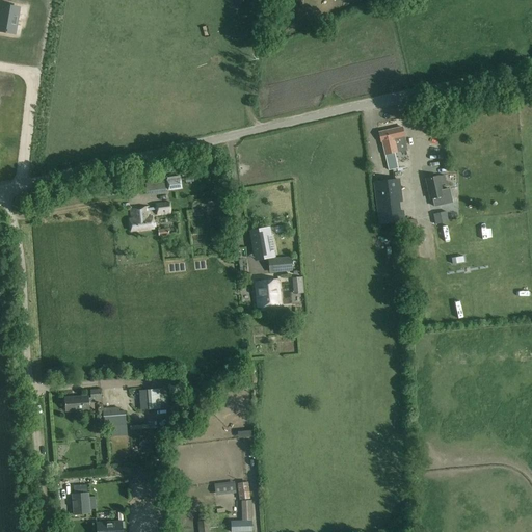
[(0,9),(0,31),(15,34),(19,8),(1,5),(0,9)]
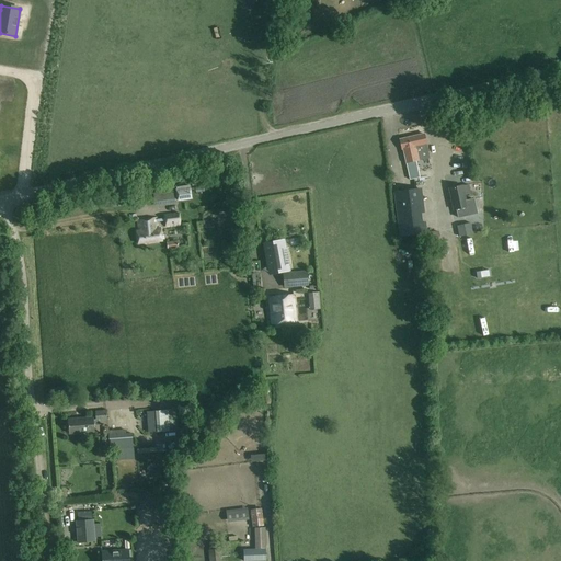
[(426,145),(424,135),(400,140),(402,150),(403,149),(405,163),(428,158),(425,145),(426,145)]
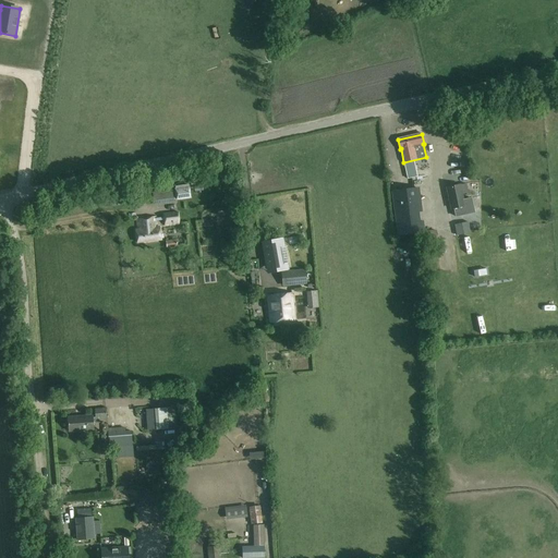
[(413,160),(403,162),(408,179),(416,177),(413,160)]
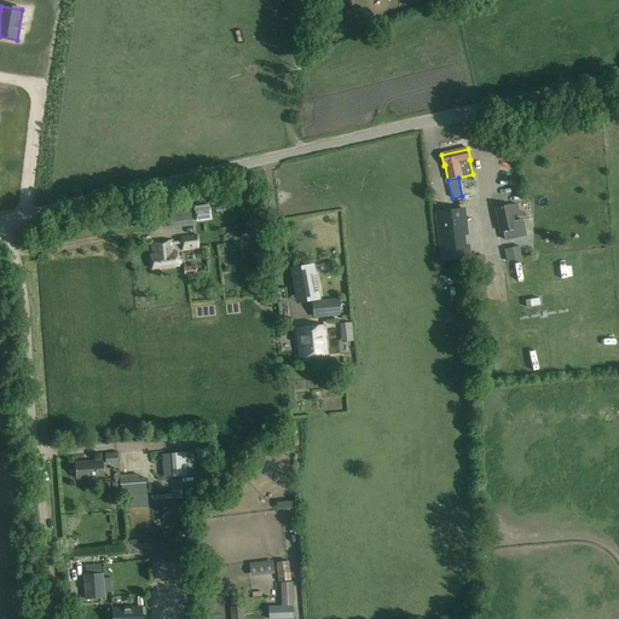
[(496,208),(501,232),(515,229),(510,206),(496,208)]
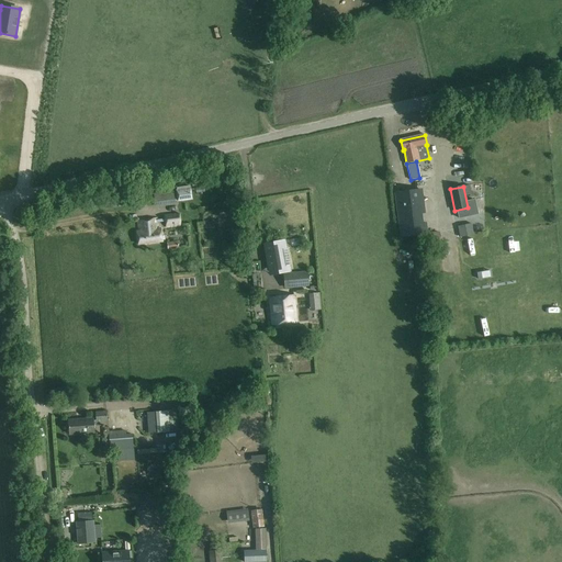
[(177,191),(179,201),(191,200),(190,189),(177,191)]
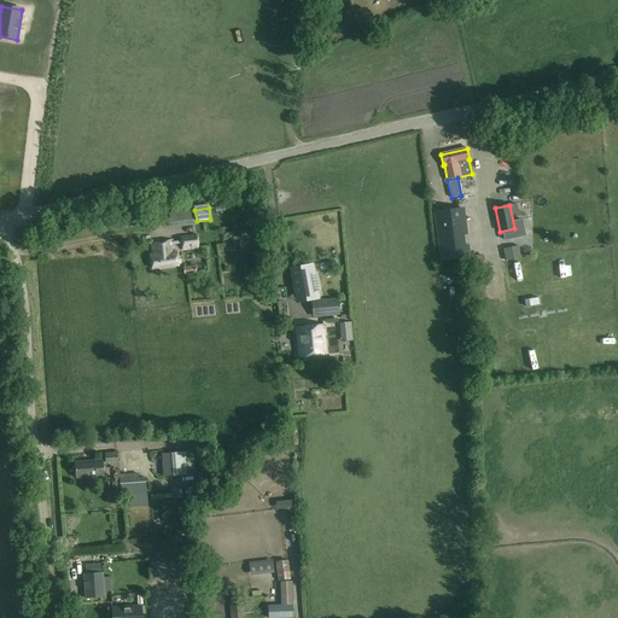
[(464,209),(459,209),(435,213),(441,261),(470,257),(467,245),(462,245),(461,234),(466,234),(464,209)]
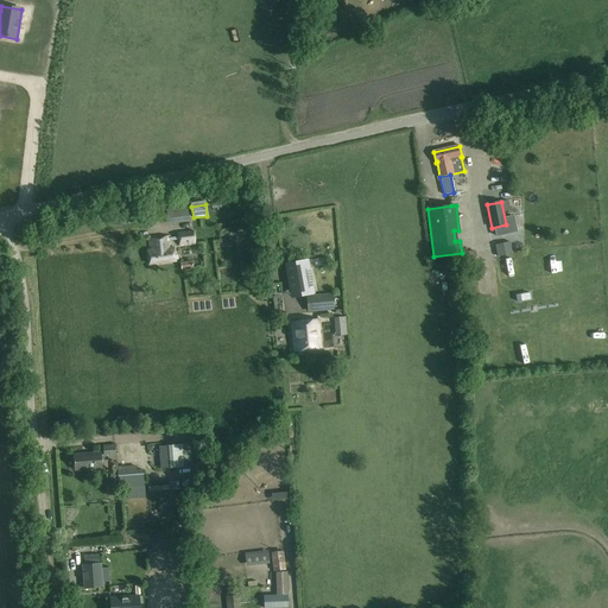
[(168,222),(182,220),(179,209),(166,211),(168,222)]
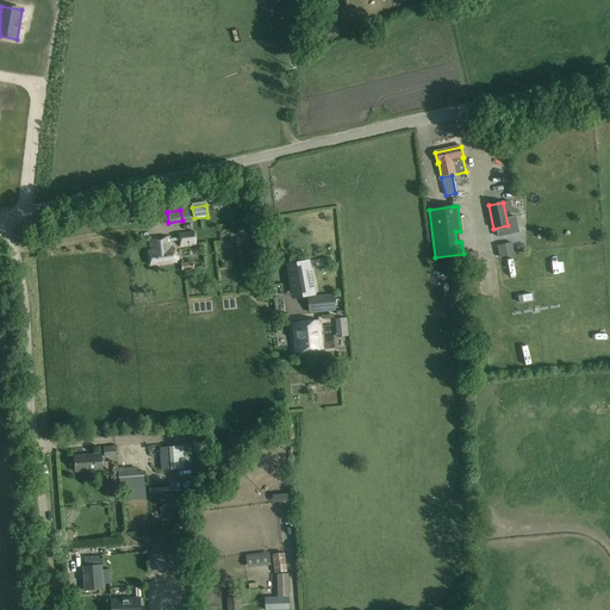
[(179,241),(180,247),(195,246),(194,232),(179,235),(179,238),(179,241)]
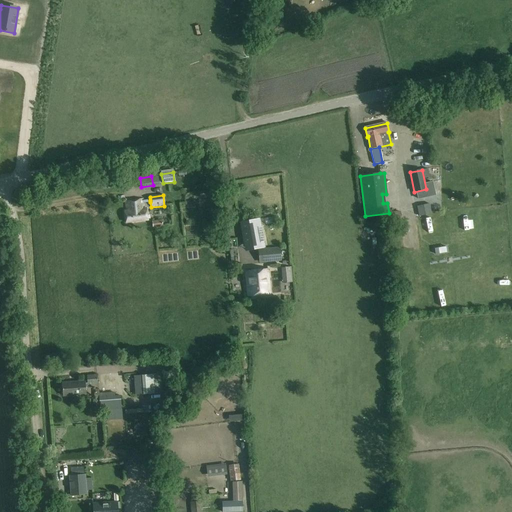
[(143,203),(150,202),(150,200),(143,201),(142,200),(125,202),(127,211),(124,212),(126,223),(147,220),(146,209),(144,209),(143,203)]
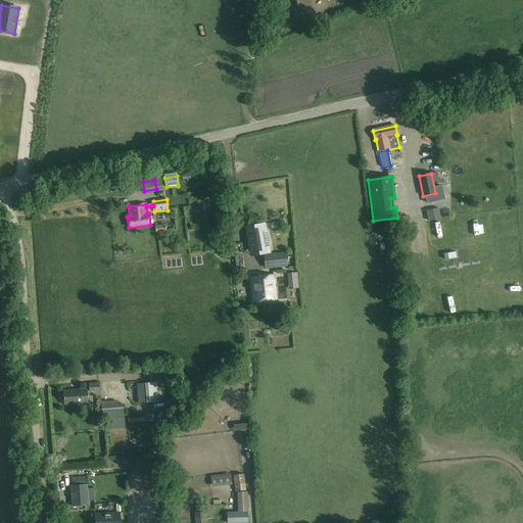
[(438,208),(426,210),(428,221),(440,219),(438,208)]
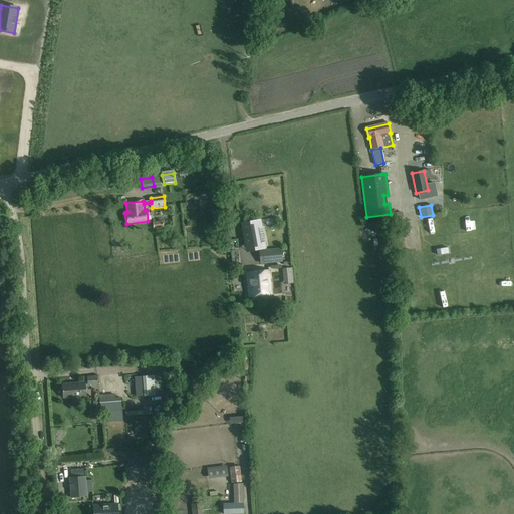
[(432,219),(423,218),(422,229),(431,229),(432,219)]
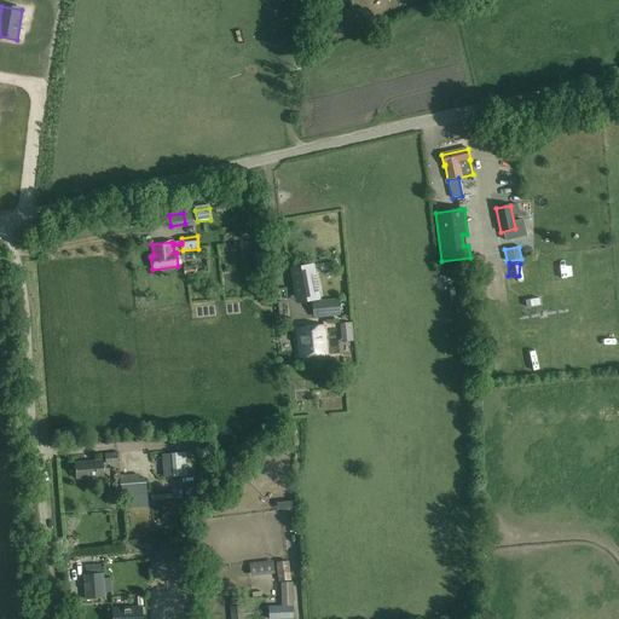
[(293,268),(298,296),(300,296),(301,301),(308,300),(308,295),(318,293),(319,291),(317,273),(314,275),(313,265),(293,268)]
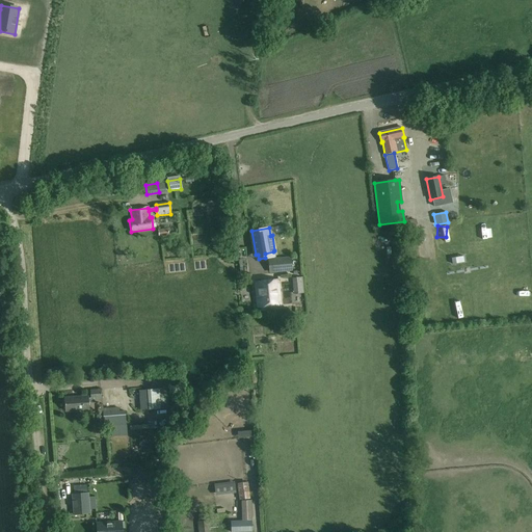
[(291,270),(290,258),(268,260),(270,272),(291,270)]
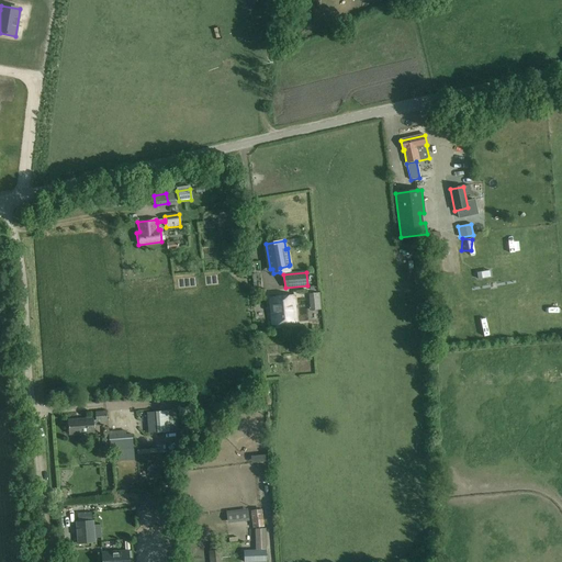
[(272,325),(296,323),(293,295),(270,298),(272,325)]
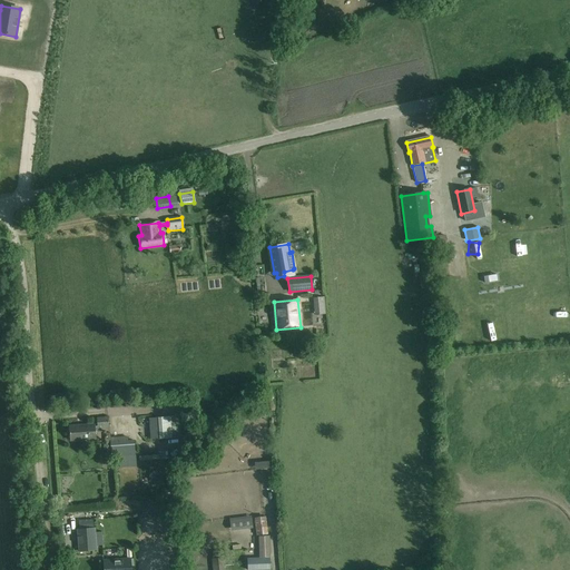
[(158,418),(159,439),(172,438),(169,416),(158,418)]
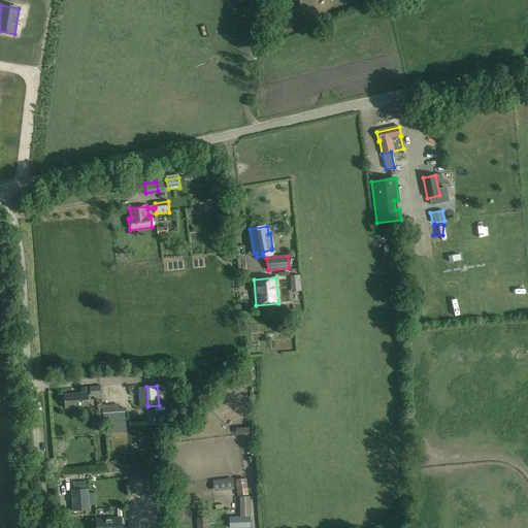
[(90,396),(95,395),(101,395),(100,387),(90,388),(90,396)]
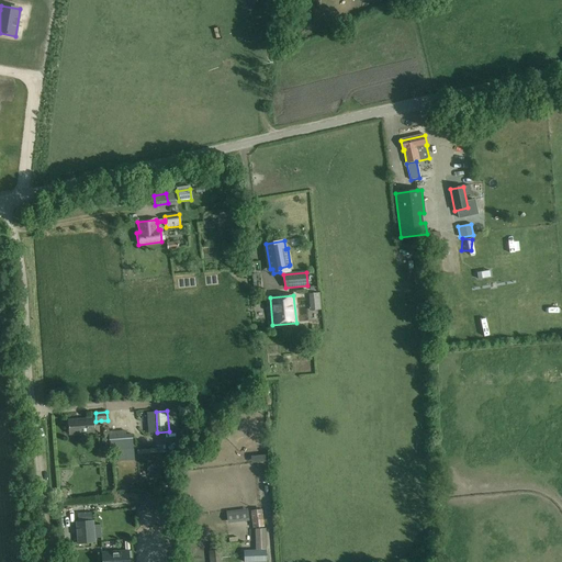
[(93,418),(68,420),(69,435),(94,433),(93,426),(100,425),(101,424),(101,420),(96,422),(93,422),(93,418)]
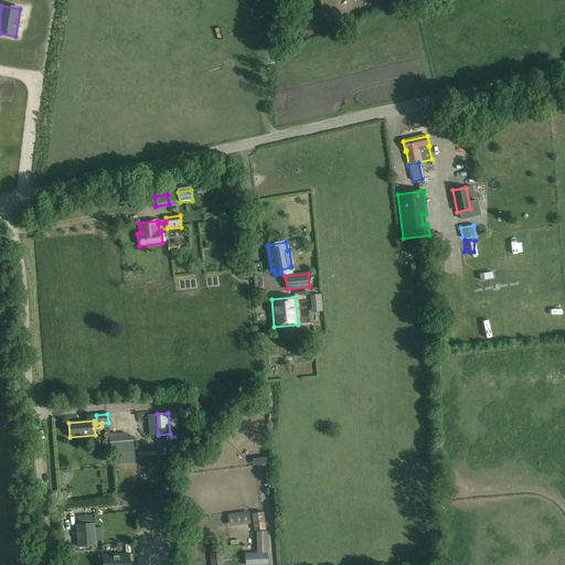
[(134,451),(127,452),(113,454),(114,460),(134,459),(134,451)]
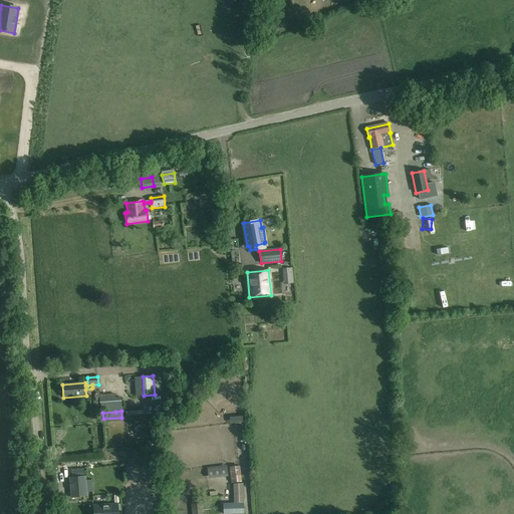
[(142,428),(137,419),(126,424),(132,433),(142,428)]
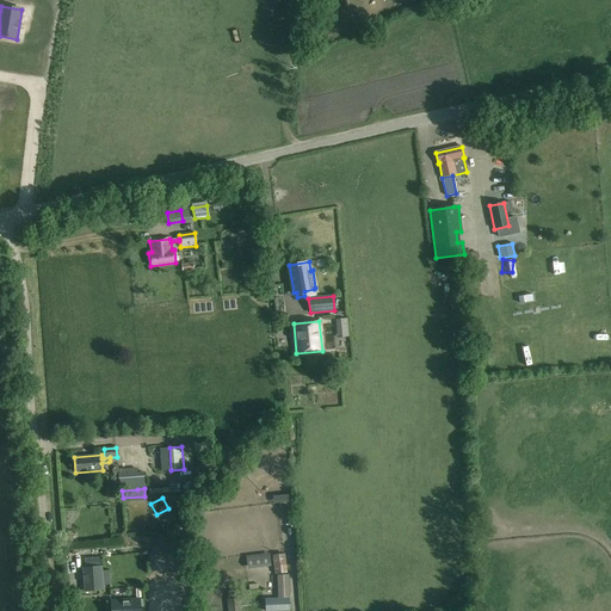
[(152,545),(153,554),(174,551),(173,543),(152,545)]
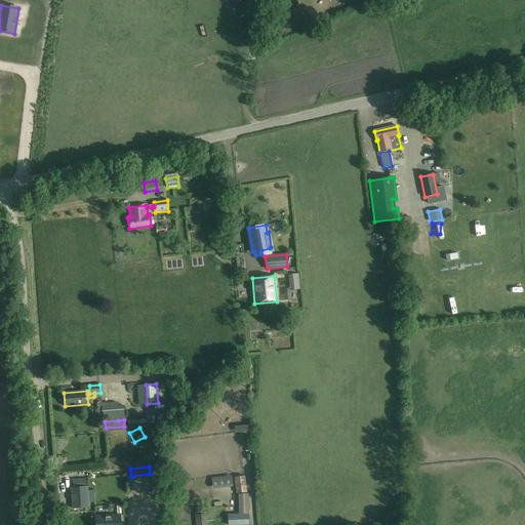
[(245,492),(244,476),(235,477),(236,493),(245,492)]
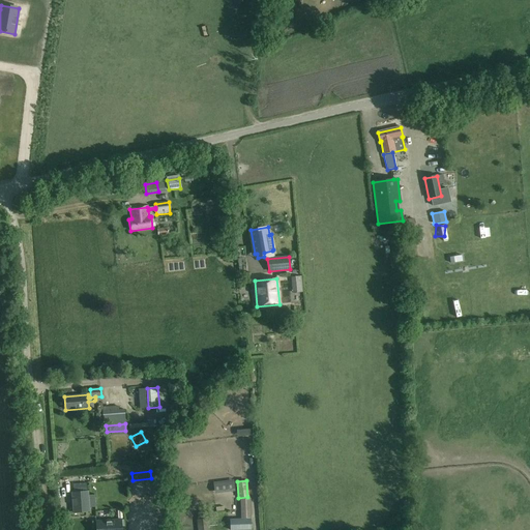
[(234,490),(233,482),(213,484),(214,492),(234,490)]
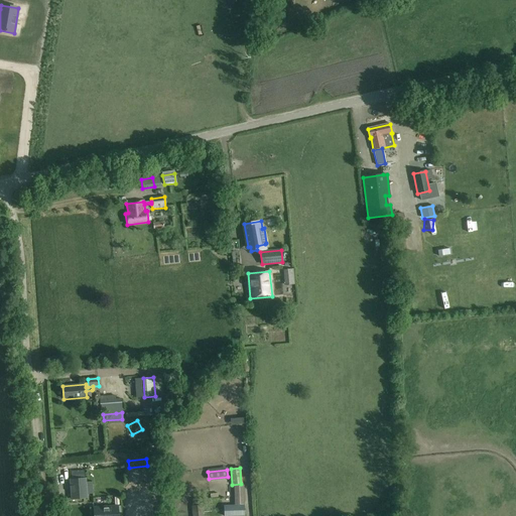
[(87,498),(87,492),(86,478),(70,480),(71,500),(87,498)]
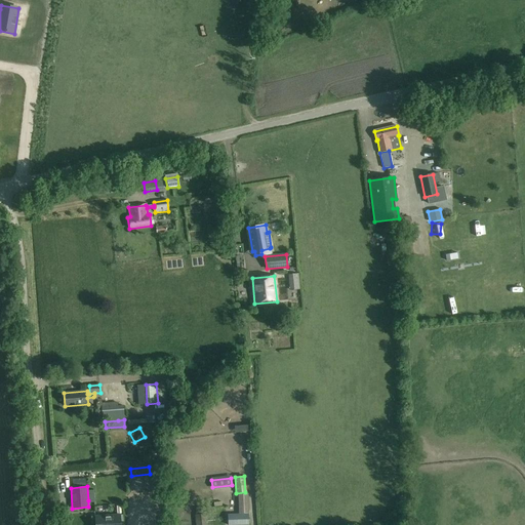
[(228,515),(228,524),(236,524),(237,524),(248,524),(248,506),(239,506),(239,514),(239,515),(228,515)]
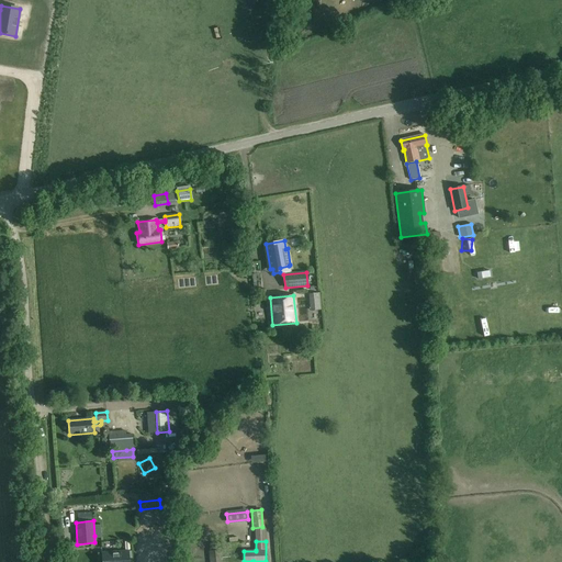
[(210,561),(221,561),(221,550),(210,551),(210,561)]
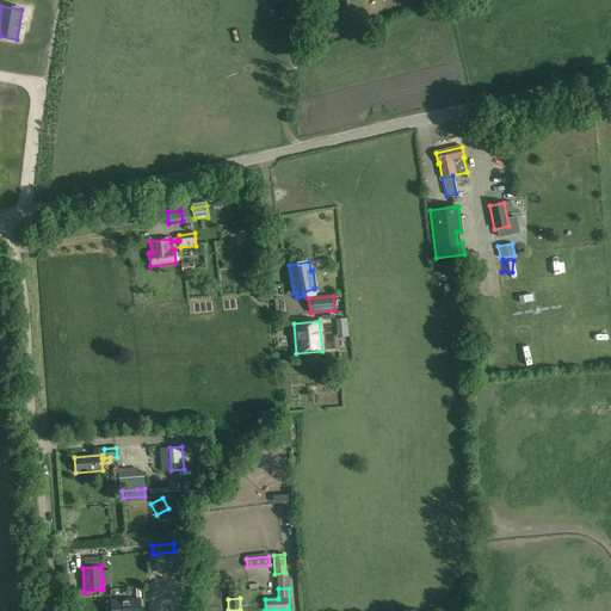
[(111,600),(111,610),(140,610),(140,599),(111,600)]
